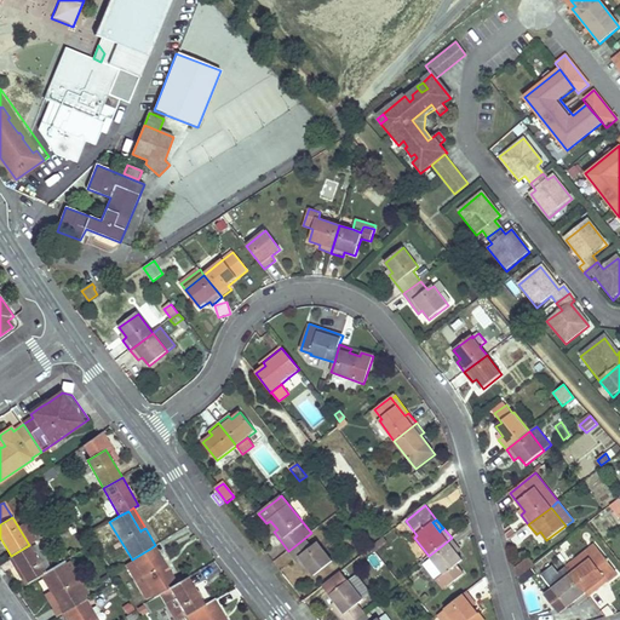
[(277,529),(270,521),(267,523),(274,532),(277,529)]
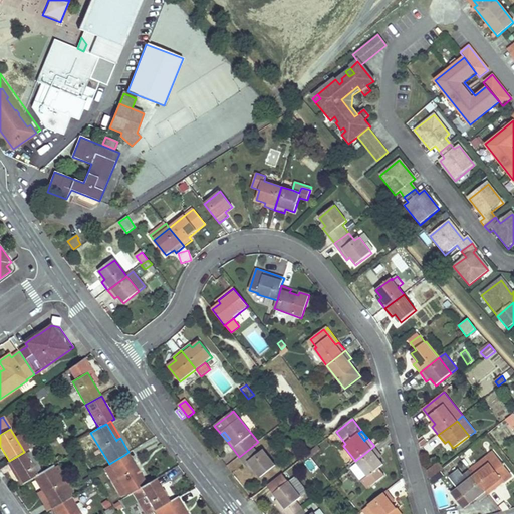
[(60,444),(56,437),(51,440),(55,447),(60,444)]
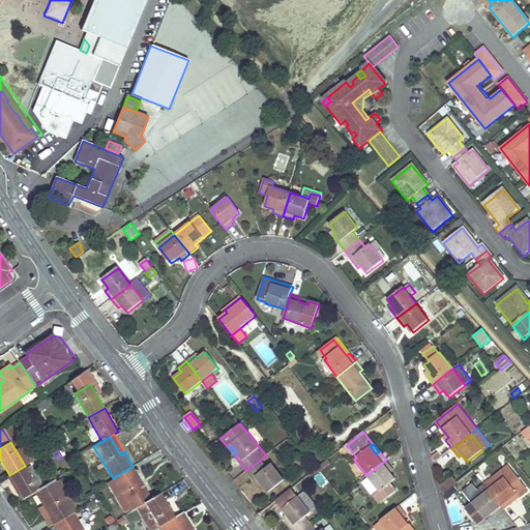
[(285,480),(272,464),(267,468),(261,460),(246,471),(260,488),(263,484),(269,493),(285,480)]
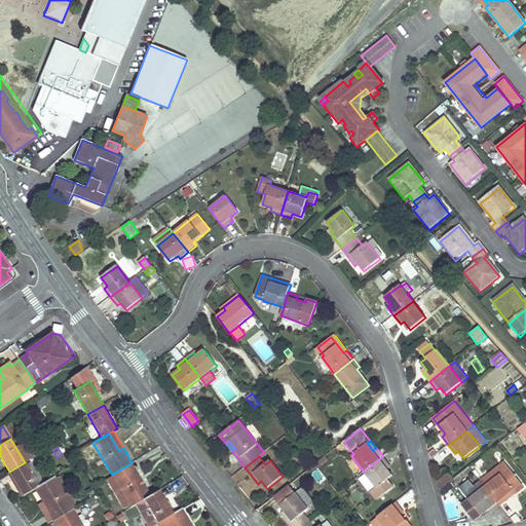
[(320,468),(329,461),(326,456),(315,464),(320,468)]
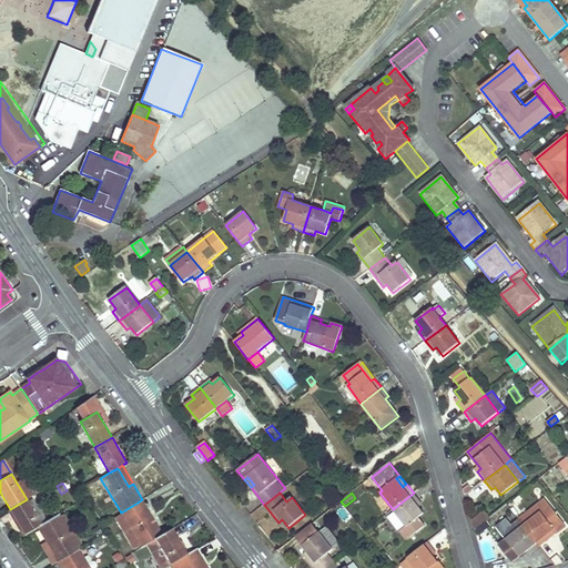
[(424,514),(417,505),(421,503),(414,493),(393,509),(406,527),(403,529),(411,538),(425,526),(419,518),(424,514)]
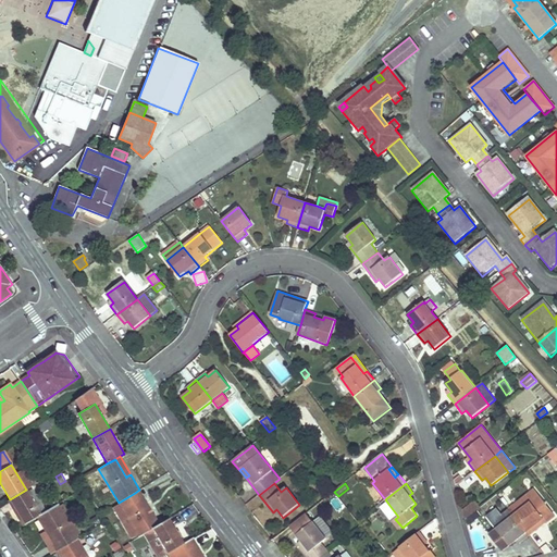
[(39,512),(45,509),(33,490),(27,493),(26,490),(10,499),(25,524),(37,518),(41,515),(39,512)]
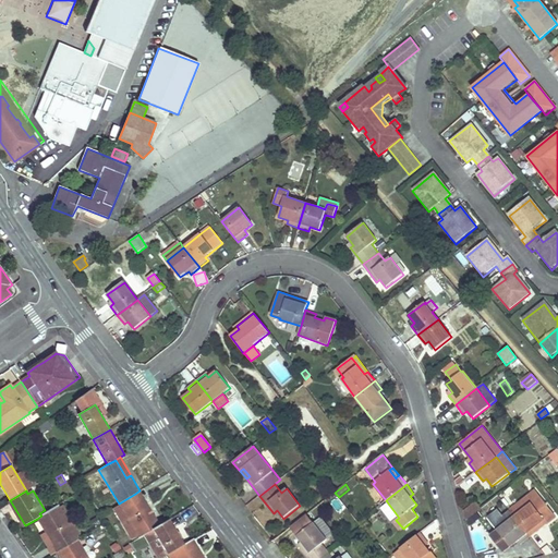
[(150,510),(141,492),(140,490),(135,494),(146,512),(150,510)]
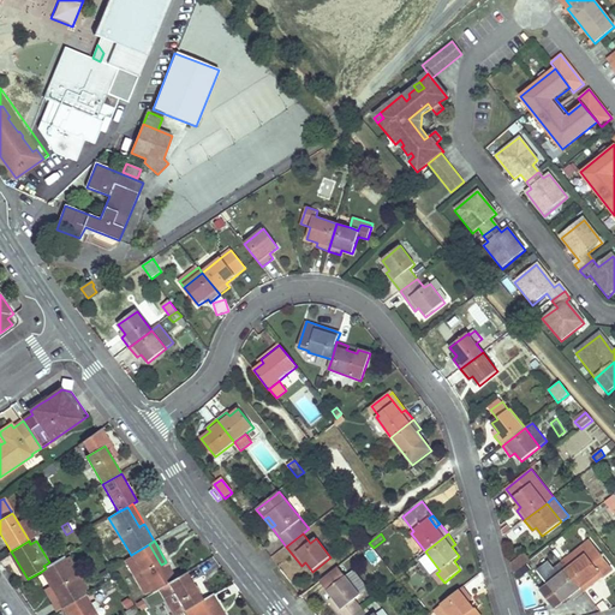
[(567,569),(585,555),(595,547),(590,541),(562,562),(567,569)]
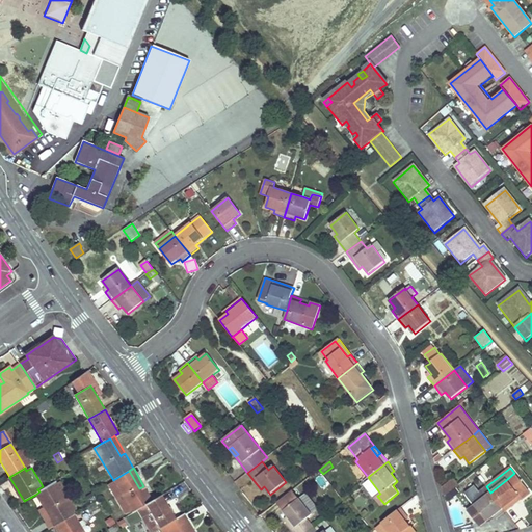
[(153,501),(143,486),(139,488),(129,471),(113,480),(114,482),(108,486),(125,514),(130,511),(131,513),(137,510),(153,501)]
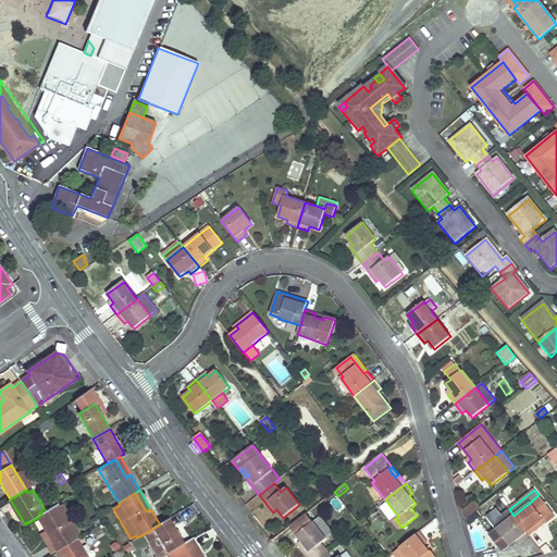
[(555,516),(539,495),(530,503),(514,516),(530,536),(539,529),(535,525),(543,520),(546,523),(555,516)]
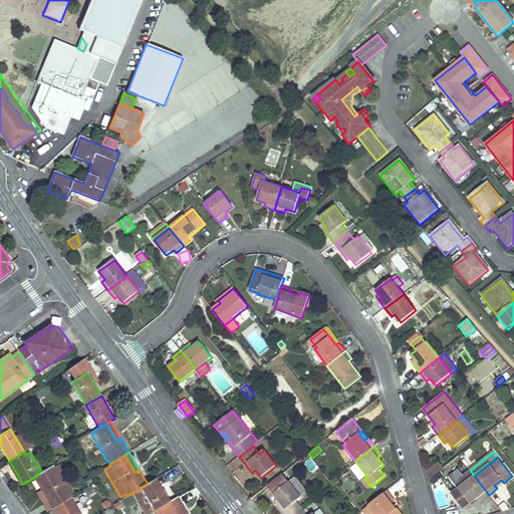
[(441,462),(427,472),(430,481),(443,470),(441,462)]
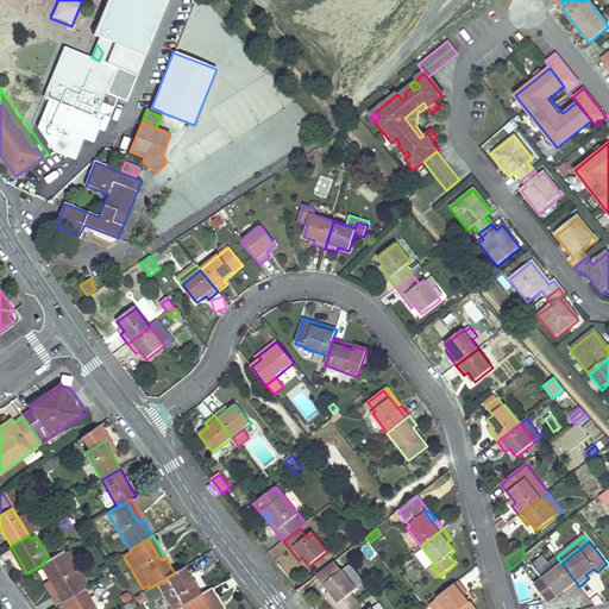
[(88,583),(70,553),(66,556),(63,552),(45,563),(41,566),(50,583),(55,581),(55,582),(66,600),(67,601),(86,589),(83,585),(88,583)]
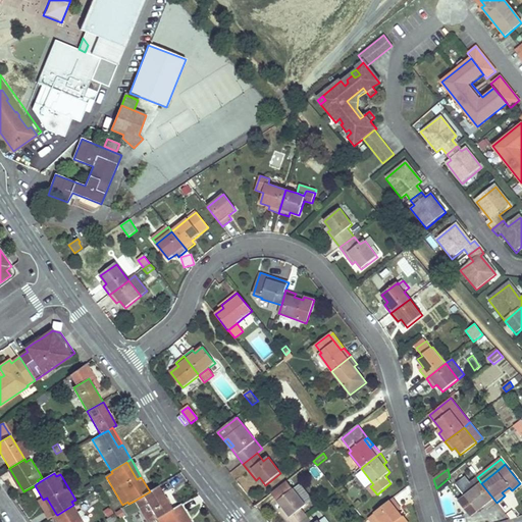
[(477,477),(476,477),(470,481),(465,476),(456,483),(466,496),(459,501),(470,515),(471,516),(477,512),(485,505),(488,509),(497,503),(481,483),(477,477)]
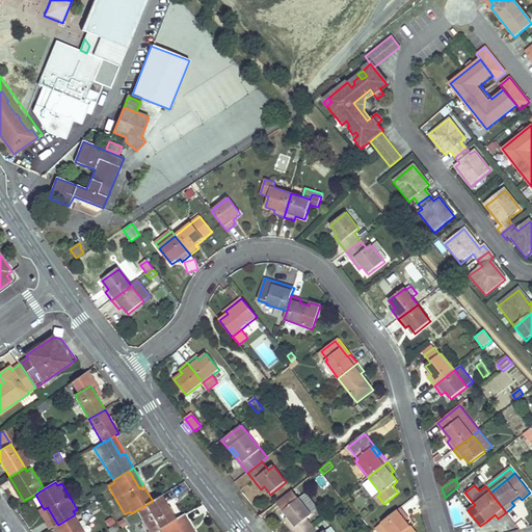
[(299,499),(294,491),(293,490),(277,503),(277,504),(284,510),(298,499),(299,499)]
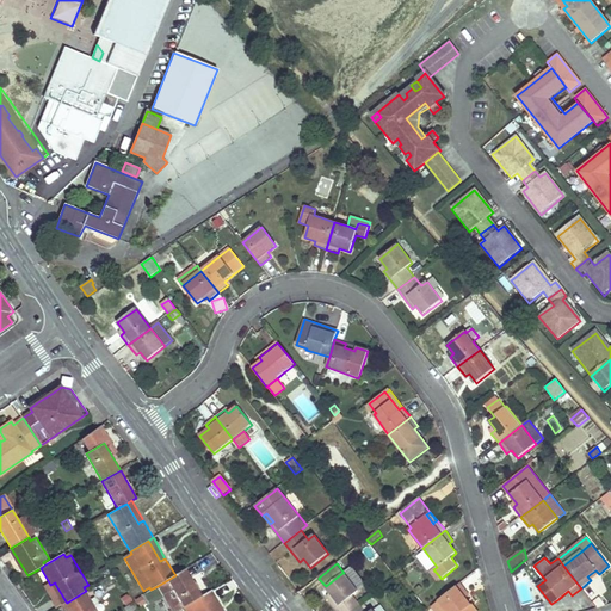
[(353,596),(366,585),(352,566),(344,573),(343,573),(326,586),(333,597),(329,599),(338,610),(352,610),(360,605),(353,596)]
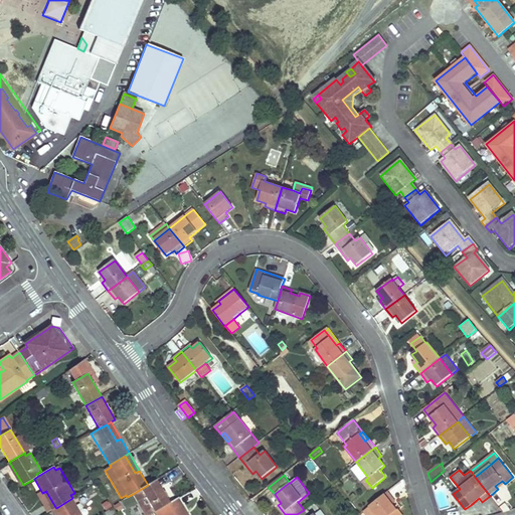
[(341,484),(337,479),(331,483),(334,487),(336,489),(341,484)]
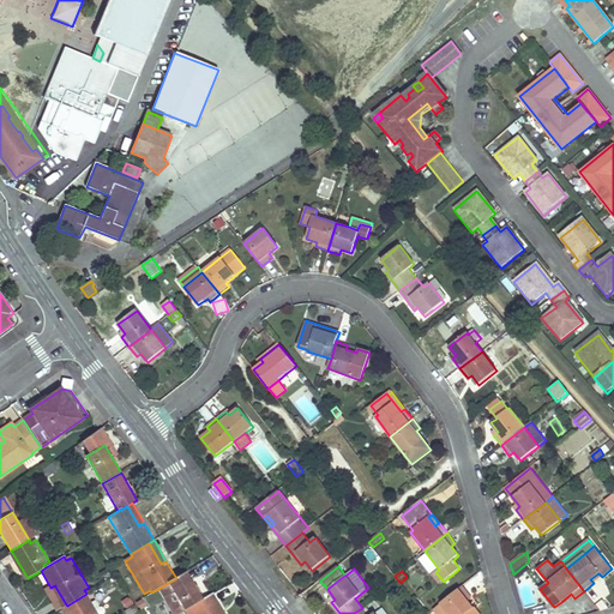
[(536,571),(529,576),(537,589),(546,583),(536,571)]
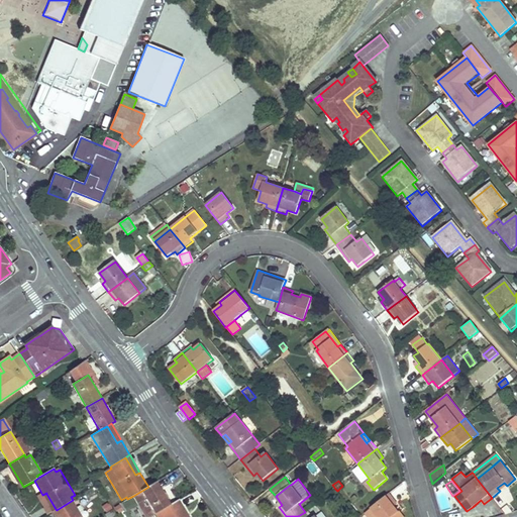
[(149,516),(154,514),(171,505),(166,497),(157,482),(148,487),(133,496),(145,516),(149,516)]
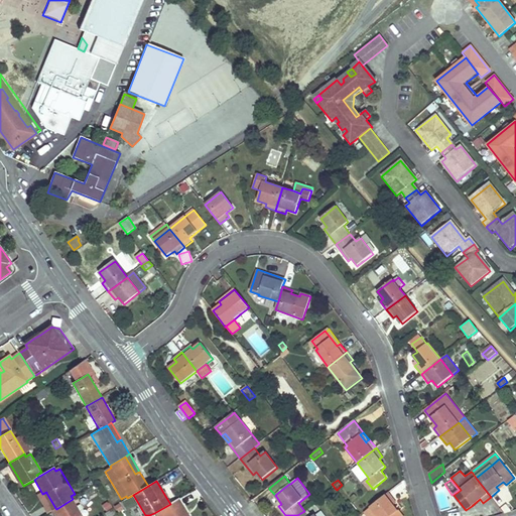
[(373,489),(366,481),(366,482),(364,483),(370,492),(370,491),(373,489)]
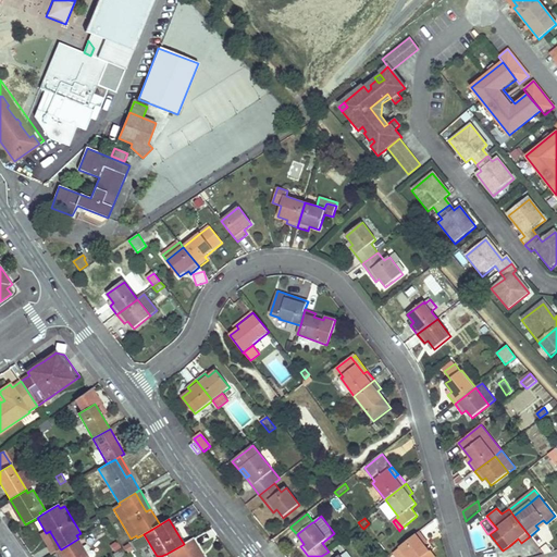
[(546,523),(543,520),(535,525),(539,529),(546,523)]
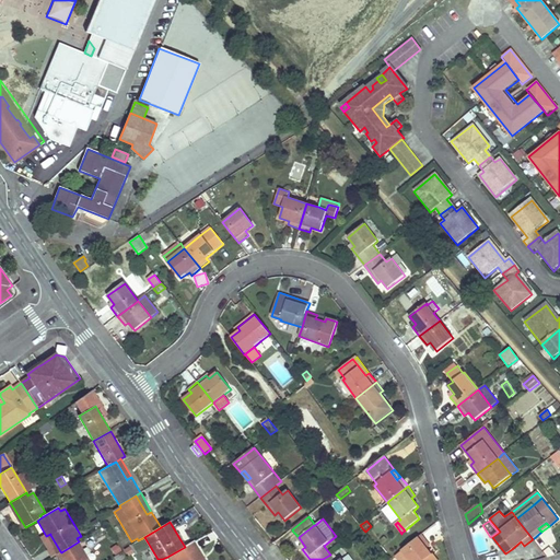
[(193,543),(186,533),(186,532),(179,538),(185,547),(189,544),(191,543),(193,543)]
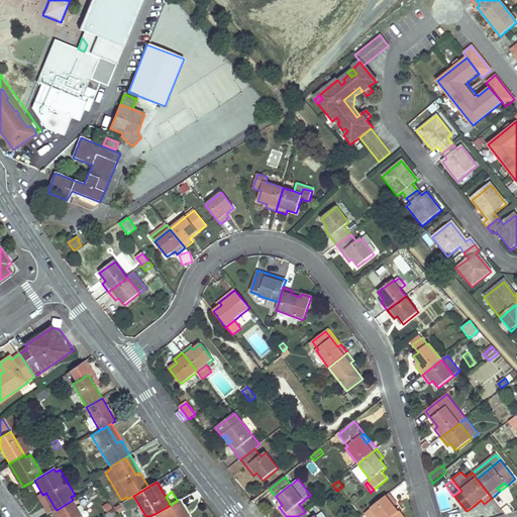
[(56,509),(46,494),(46,493),(42,495),(43,496),(53,512),(57,510),(56,509)]
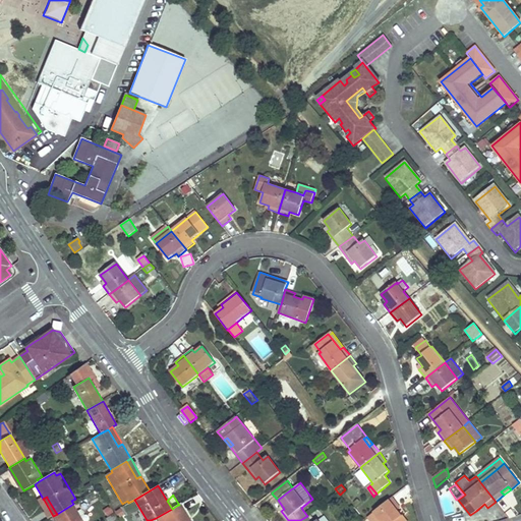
[(395,520),(402,516),(396,508),(399,506),(393,497),(373,512),(381,520),(395,520)]
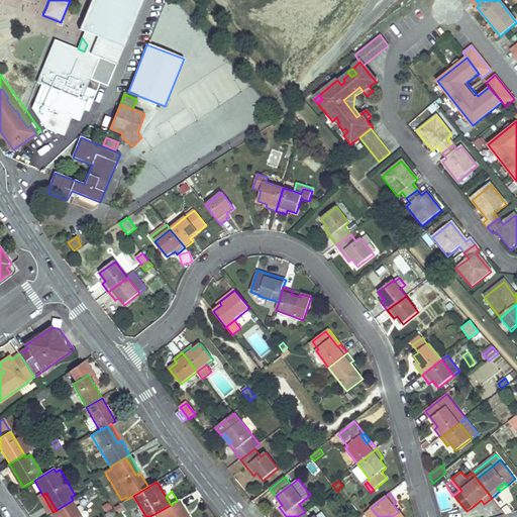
[(82,516),(73,500),(57,510),(53,512),(56,516),(82,516)]
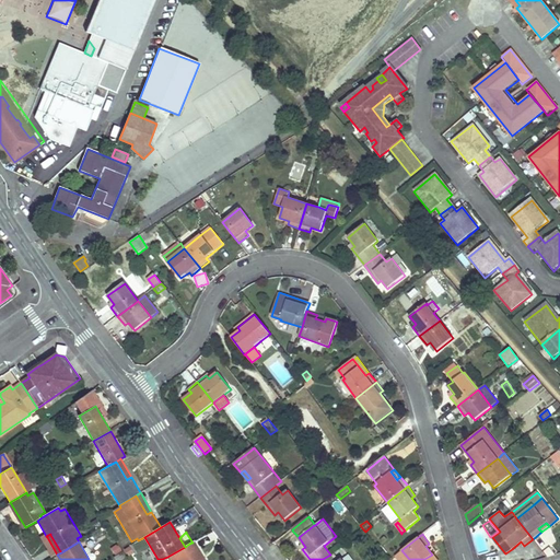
[(205,559),(195,541),(194,541),(193,543),(191,543),(189,544),(199,559),(205,559)]
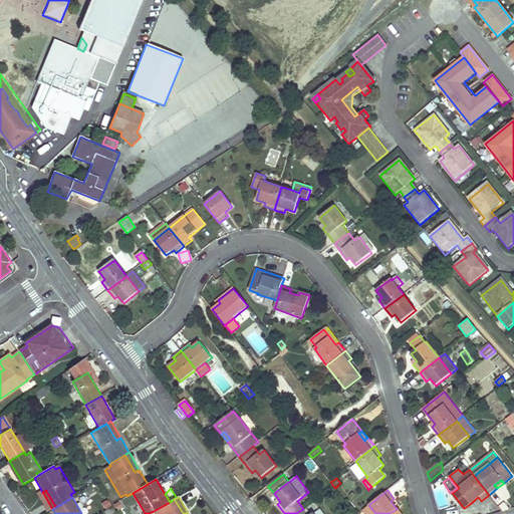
[(108,499),(100,502),(104,513),(112,513),(114,513),(108,499)]
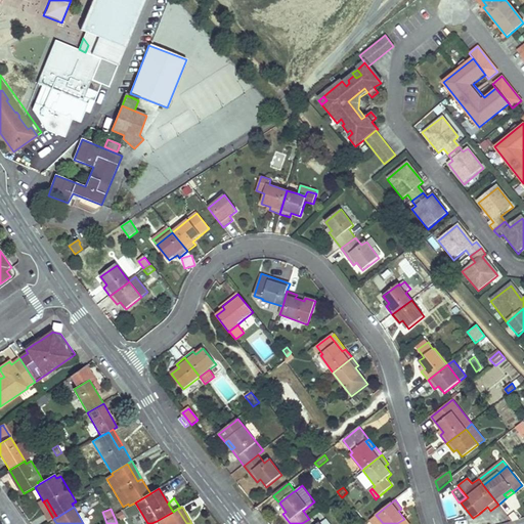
[(191,523),(186,523),(177,509),(173,512),(157,521),(159,523),(191,523)]
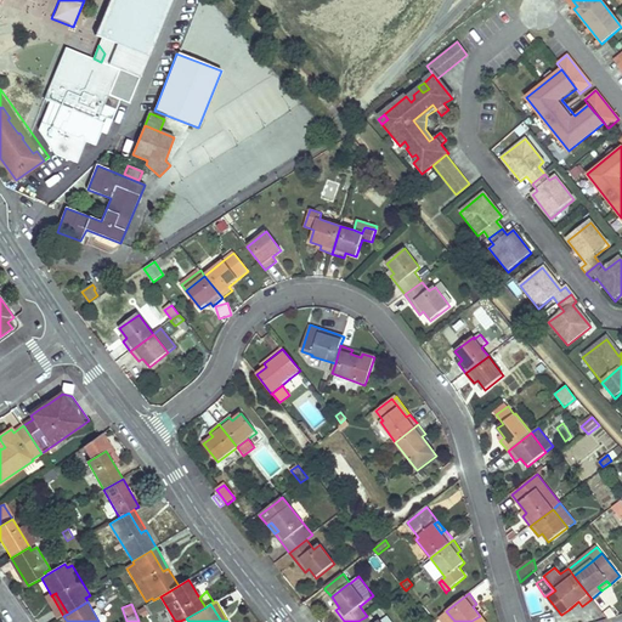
[(440,617),(442,621),(454,621),(446,611),(440,617)]
